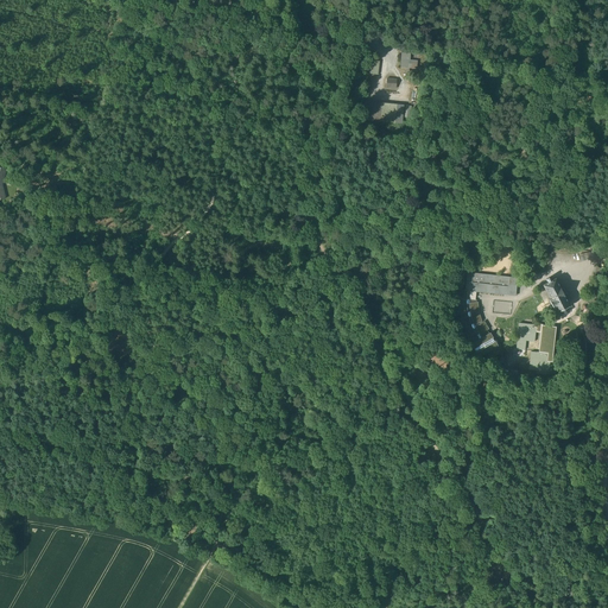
[(410,52),(403,52),(401,68),(417,69),(417,61),(410,61),(410,52)]
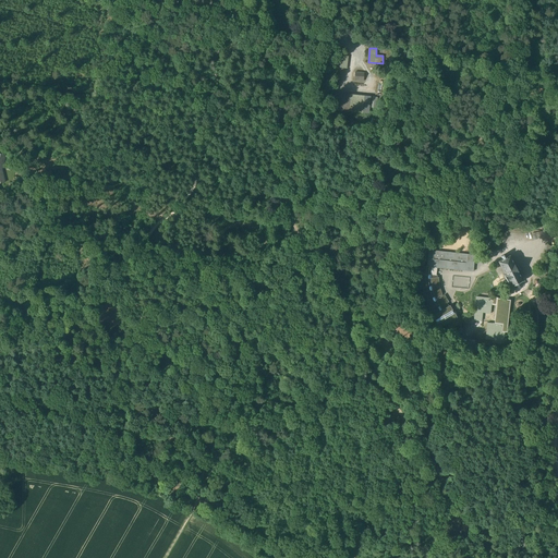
[(349,57),(341,56),(340,68),(341,68),(347,69),(349,57)]
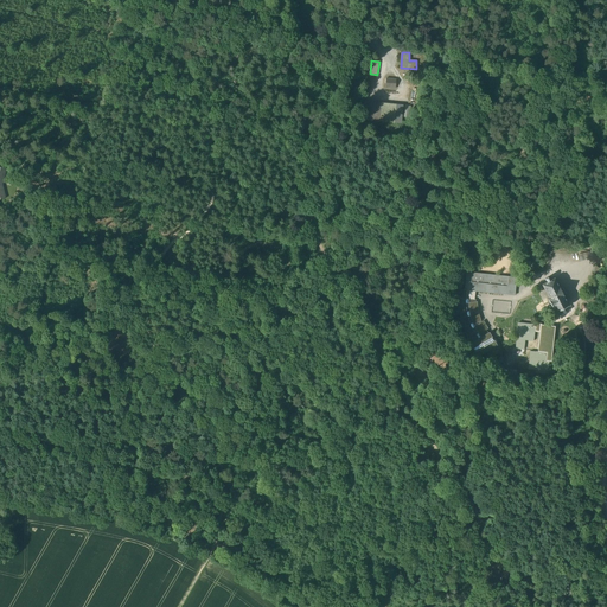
[(396,80),(387,78),(385,88),(395,88),(396,80)]
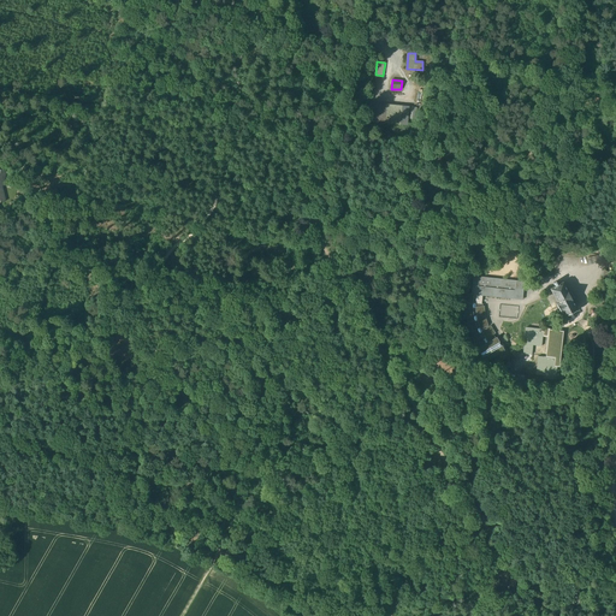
[(384,105),(369,104),(367,120),(381,122),(384,105)]
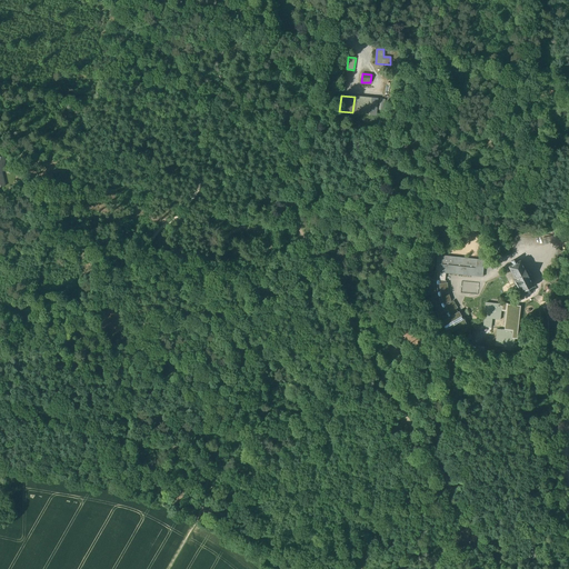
[(552,123),(520,137),(521,141),(555,128),(552,123)]
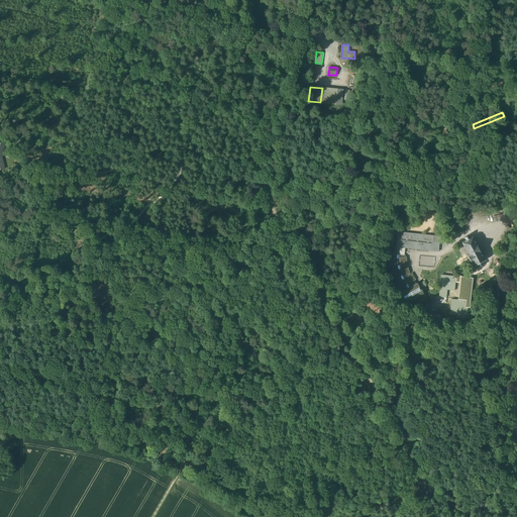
[(441,236),(397,231),(396,246),(390,246),(390,254),(391,254),(391,259),(389,259),(390,267),(391,267),(392,271),(391,271),(394,279),(395,279),(397,282),(396,283),(401,292),(400,293),(403,297),(405,299),(404,300),(407,304),(414,300),(417,305),(426,300),(423,295),(424,294),(421,290),(420,290),(419,287),(417,283),(416,283),(415,281),(416,280),(412,273),(409,275),(409,274),(410,274),(407,266),(406,266),(406,265),(407,265),(406,256),(405,255),(404,254),(405,248),(438,251),(441,236)]
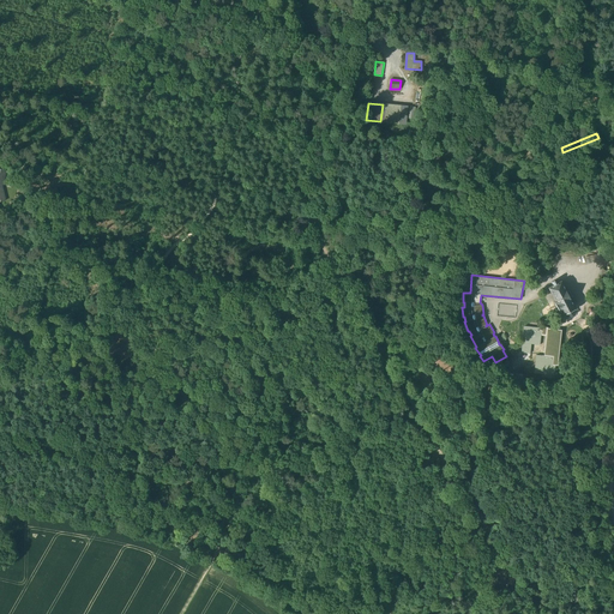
[(553,286),(548,288),(554,301),(553,302),(559,314),(561,313),(563,317),(576,309),(561,281),(555,284),(555,283),(554,281),(552,282),(553,284),(553,286)]
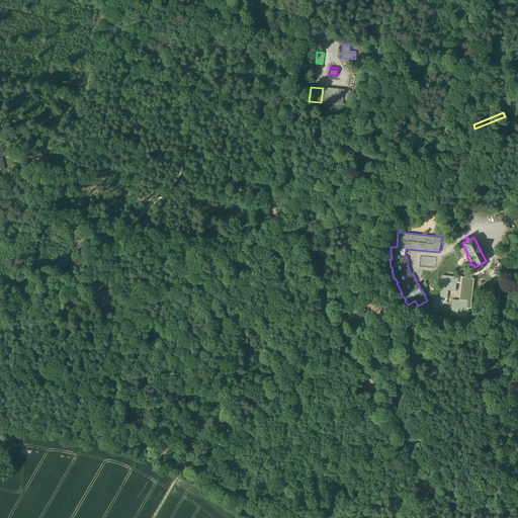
[(462,277),(442,274),(439,296),(447,297),(448,289),(455,290),(456,282),(461,283),(458,299),(452,299),(450,315),(467,317),(468,307),(470,307),(473,278),(466,277),(466,276),(462,276),(462,277)]
